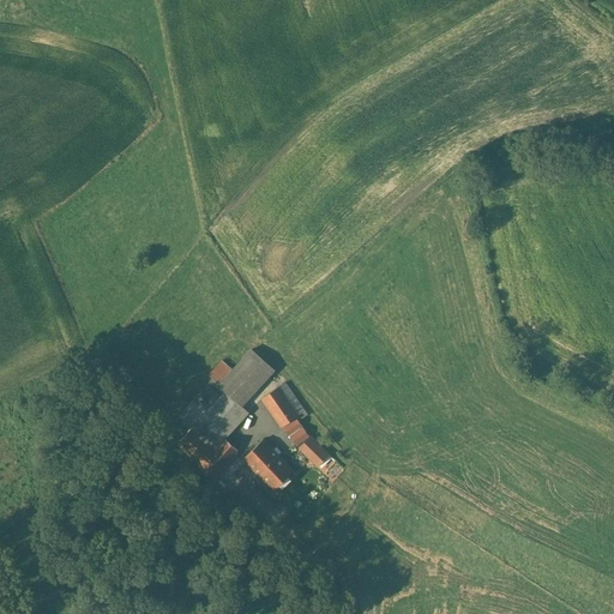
[(233,369),(222,360),(209,375),(212,379),(179,416),(185,421),(170,435),(179,443),(178,444),(194,458),(200,464),(199,467),(214,480),(236,453),(236,449),(224,438),(248,411),(242,405),(275,371),(252,349),(233,369)]
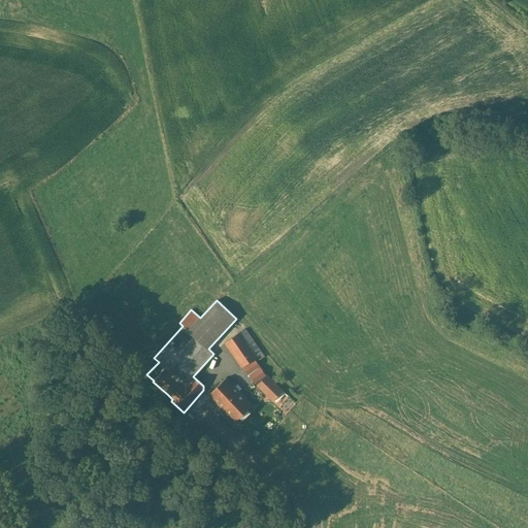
[(99,303),(89,314),(93,318),(103,307),(99,303)]
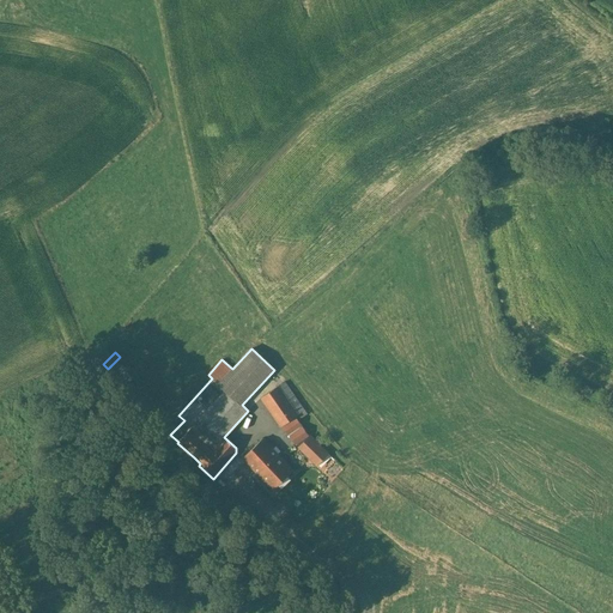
[(298,414),(278,386),(261,398),(281,426),(295,417),(298,414)]
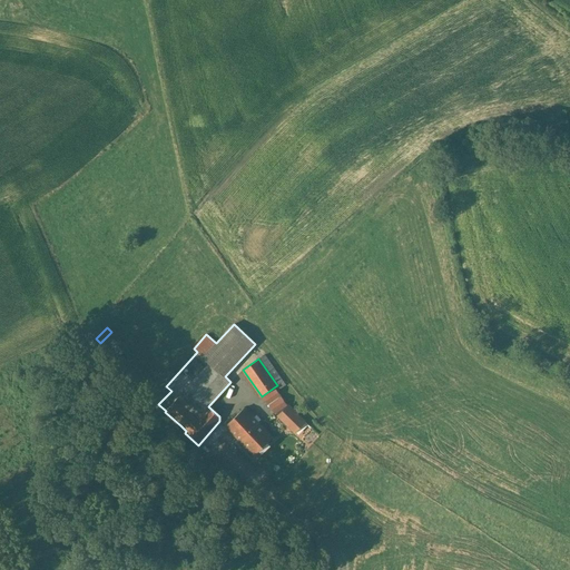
[(274,387),(263,395),(264,397),(275,390),(274,387)]
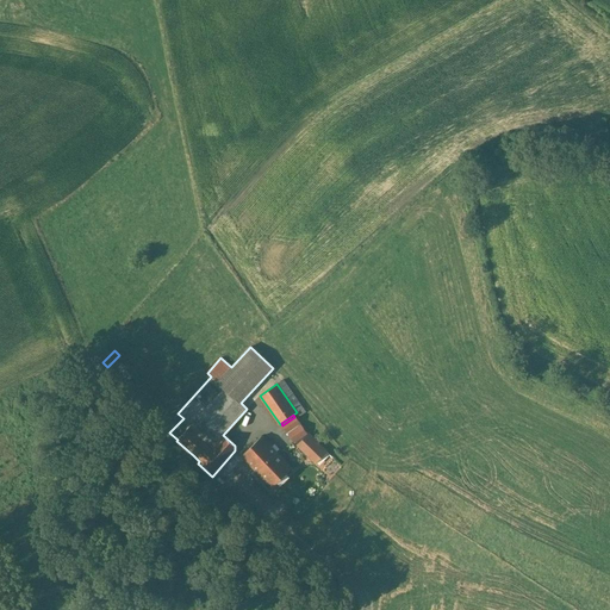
[(306,434),(294,417),(282,425),(294,442),(297,441),(306,434)]
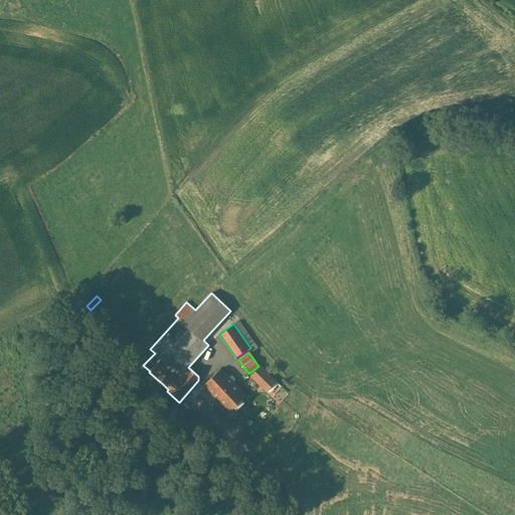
[(259,366),(250,372),(253,374),(260,367),(259,366)]
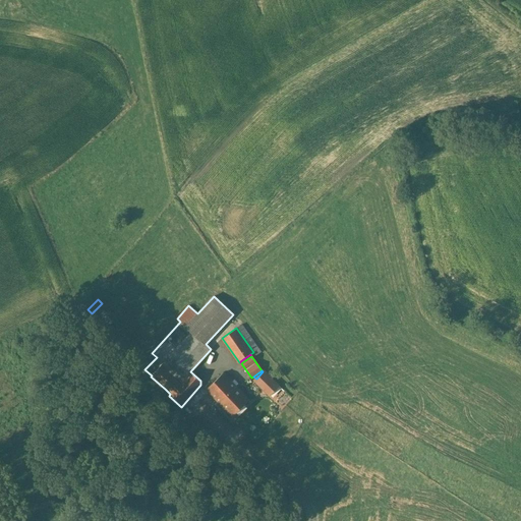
[(256,379),(254,381),(269,395),(278,385),(264,370),(263,371),(256,379)]
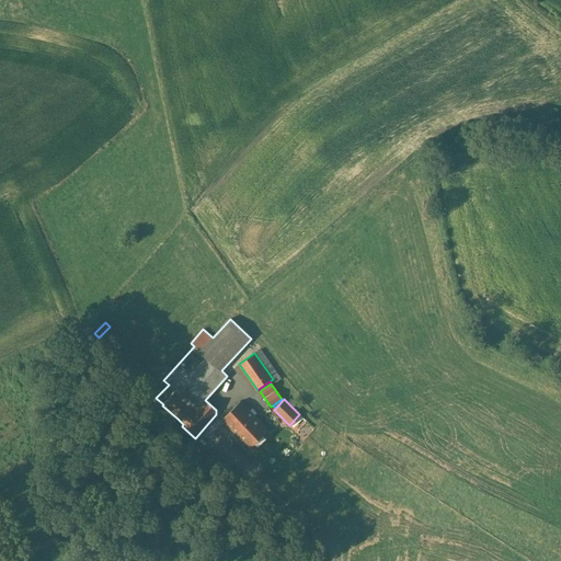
[(240,401),(222,419),(236,433),(250,448),(268,430),(255,416),(254,416),(240,401)]
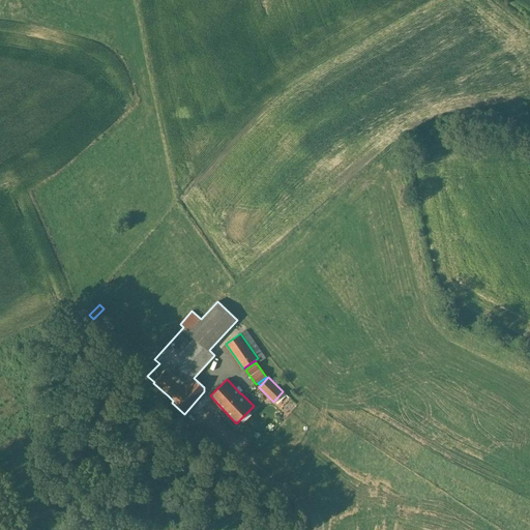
[(168,395),(153,383),(149,387),(163,401),(168,395)]
